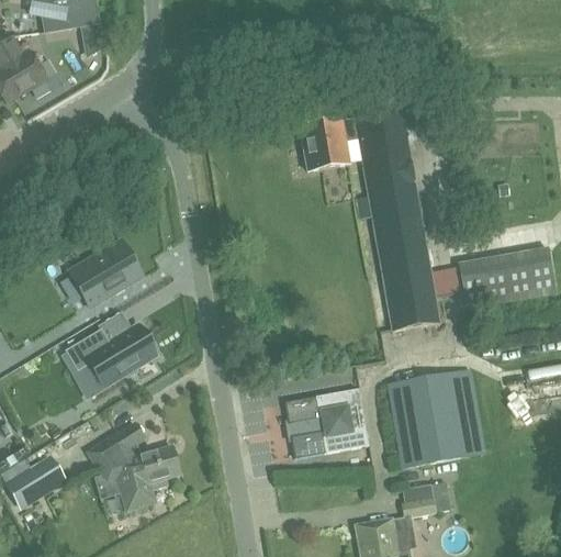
[(87,56),(104,46),(96,0),(40,0),(45,32),(81,25),(87,56)]
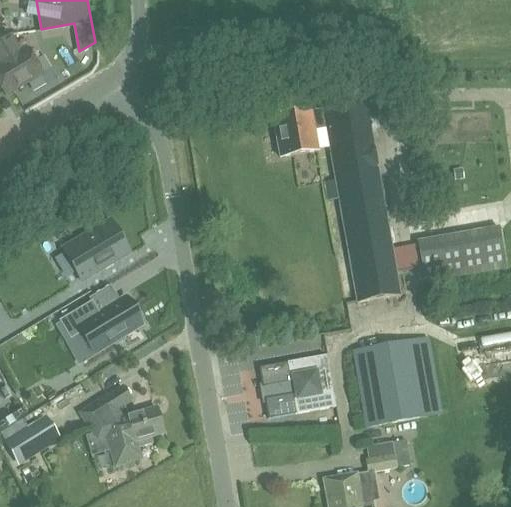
[(28,45),(22,48),(12,31),(19,30),(19,29),(0,32),(0,61),(0,62),(0,61),(0,79),(7,91),(43,70),(28,45)]
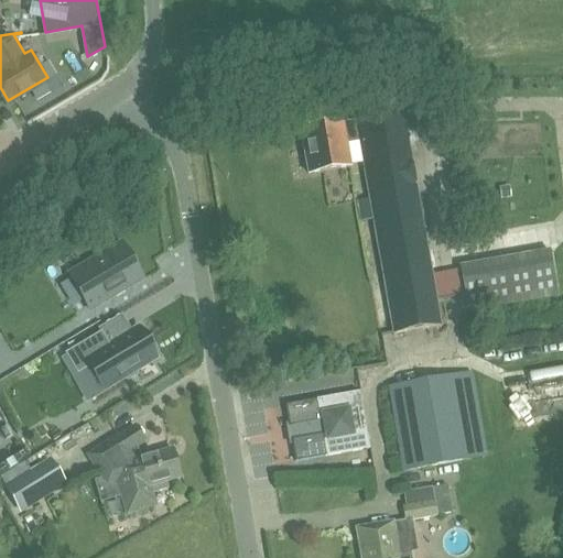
[(405,112),(357,121),(360,139),(394,329),(442,321),(405,112)]
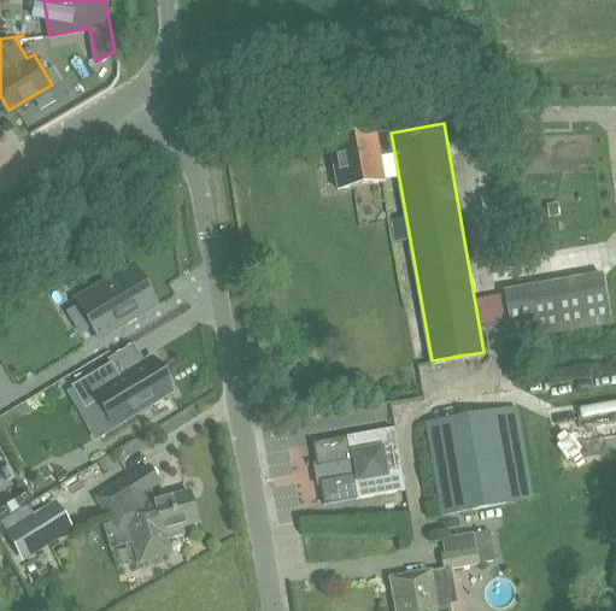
[(376,129),(330,137),(339,184),(385,177),(381,154),(394,152),(391,133),(377,135),(376,129)]
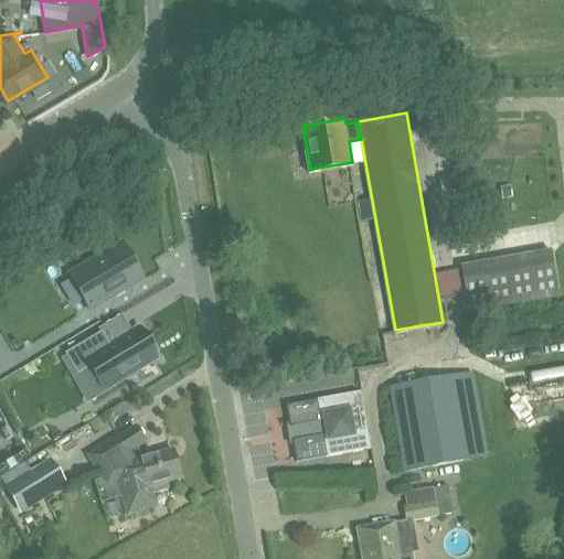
[(124,240),(71,272),(91,305),(144,273),(124,240)]
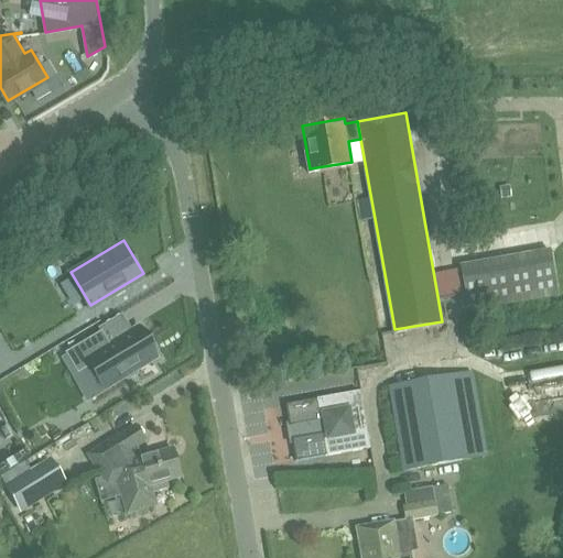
[(469,307),(560,292),(551,245),(461,262),(469,307)]
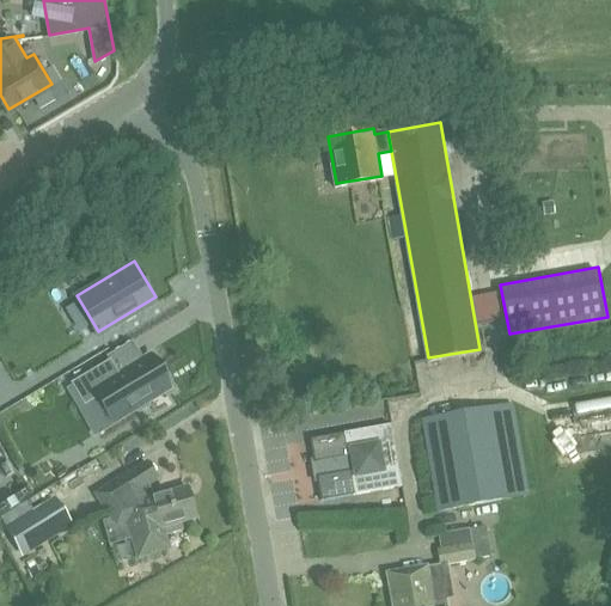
[(111,356),(72,379),(73,381),(85,402),(99,393),(115,417),(171,384),(162,367),(157,359),(152,352),(145,355),(120,371),(111,356)]
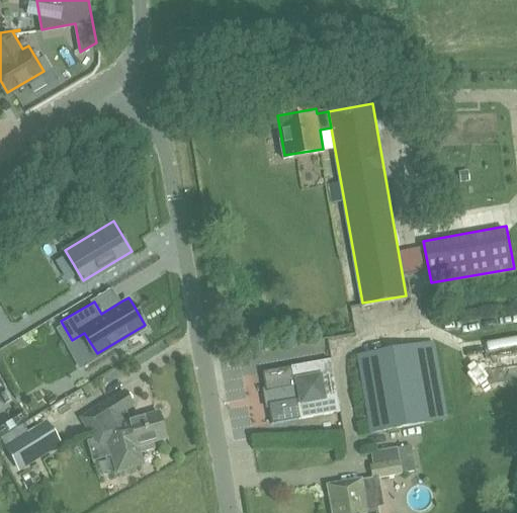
[(372,430),(448,415),(434,338),(358,351),(372,430)]
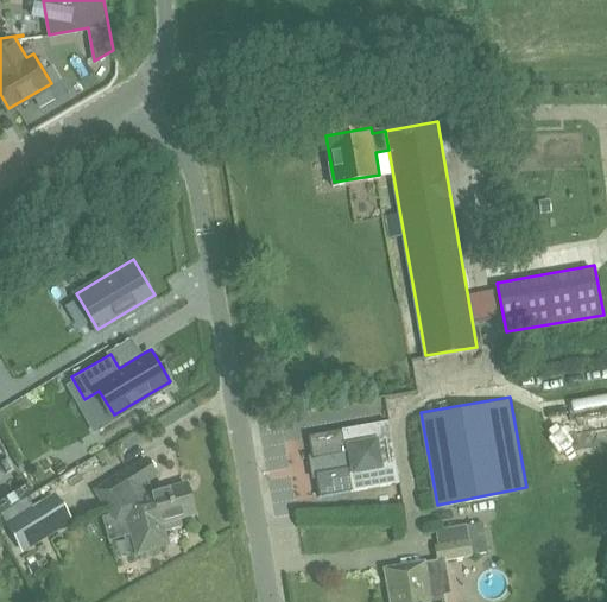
[(309,432),(320,493),(399,479),(389,418),(309,432)]
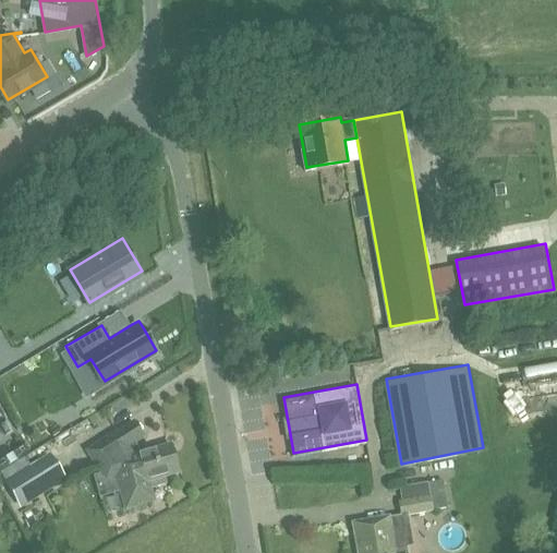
[(59,416),(67,428),(85,416),(77,405),(59,416)]
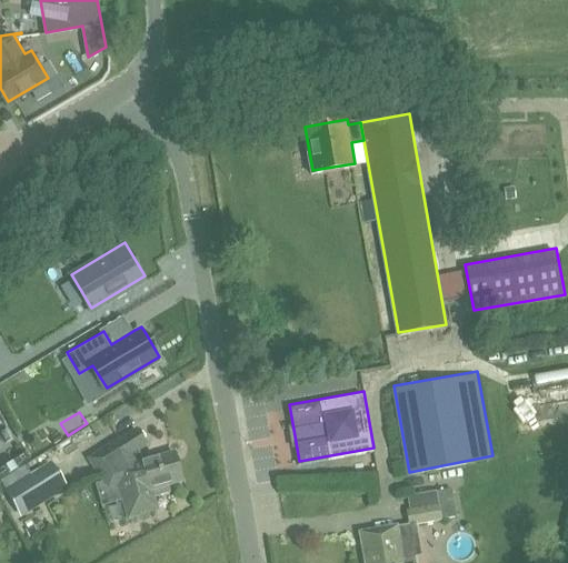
[(137,426),(91,454),(106,479),(116,475),(121,495),(125,494),(130,513),(158,504),(153,493),(170,488),(168,481),(183,476),(176,449),(143,459),(139,445),(146,441),(137,426)]
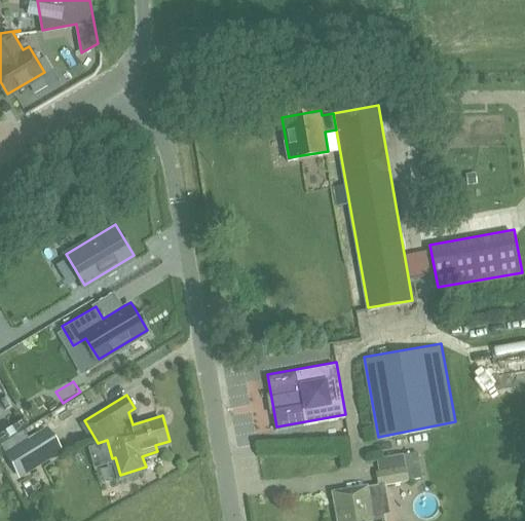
[(21,472),(61,447),(47,425),(7,451),(21,472)]
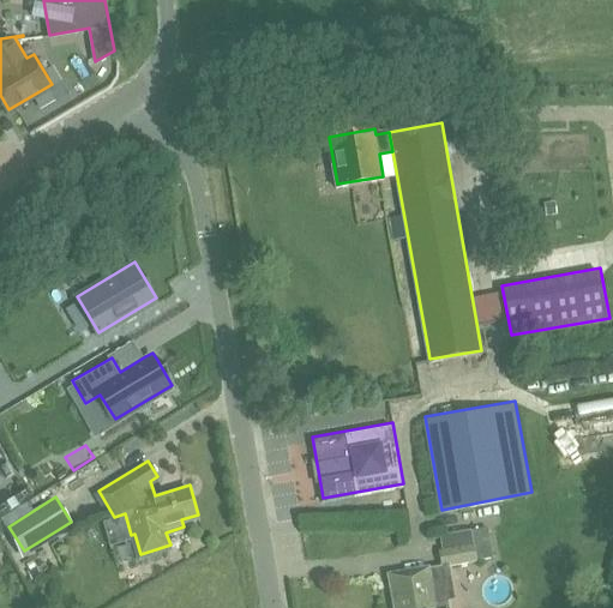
[(494,553),(488,523),(472,527),(440,531),(443,546),(439,547),(443,564),(478,558),(478,557),(494,553)]
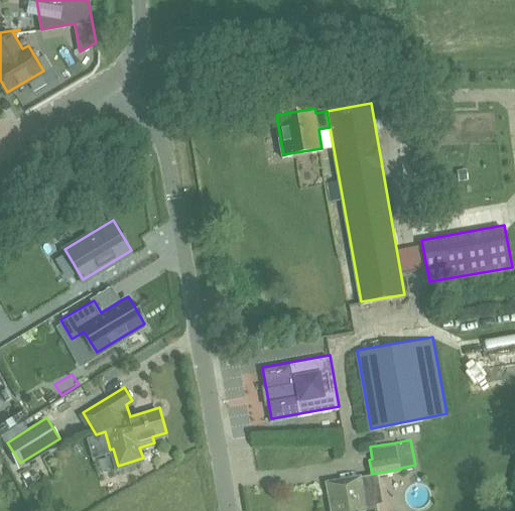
[(378,510),(377,503),(366,505),(360,475),(328,481),(333,510),(378,510)]
